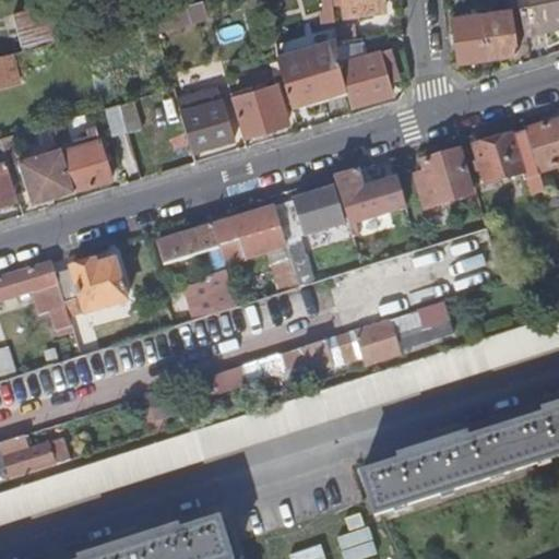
[(383,11),(382,0),(342,0),(344,15),(383,11)]
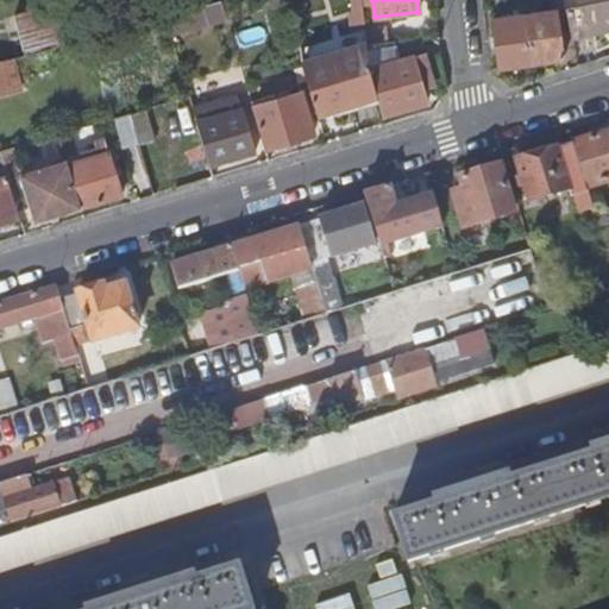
[(608,29),(608,0),(563,0),(571,37),(608,29)]
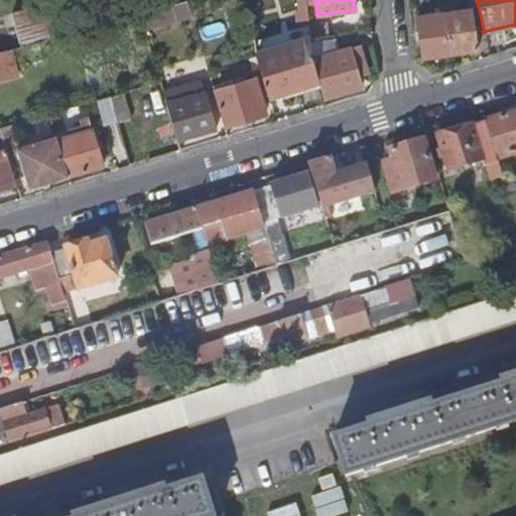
[(53,37),(44,3),(13,12),(22,45),(53,37)]
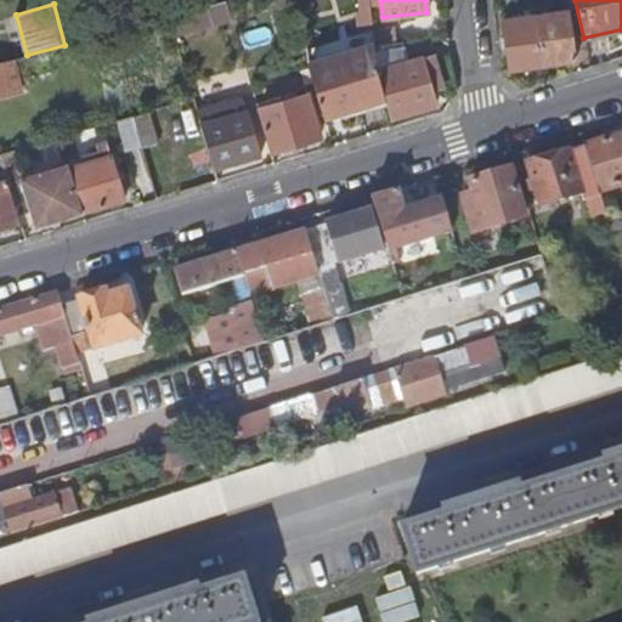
[(213,26),(208,6),(191,12),(196,29),(213,26)]
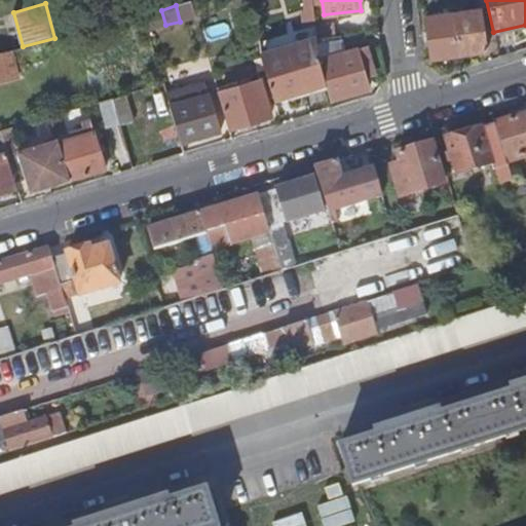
[(486,50),(480,9),(452,14),(458,55),(486,50)]
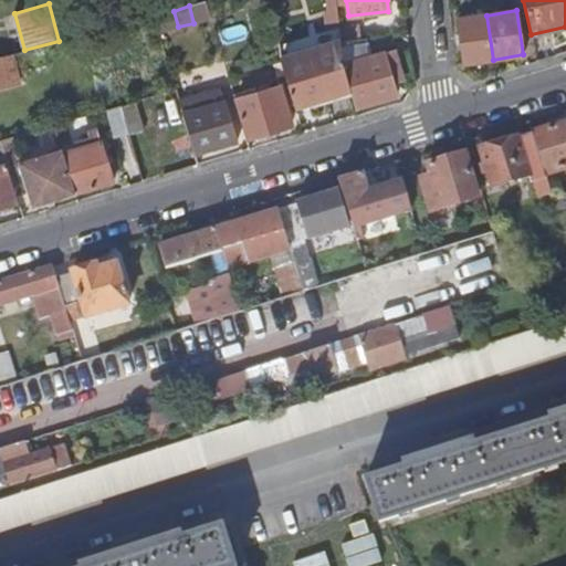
[(178,27),(174,11),(152,17),(157,33),(178,27)]
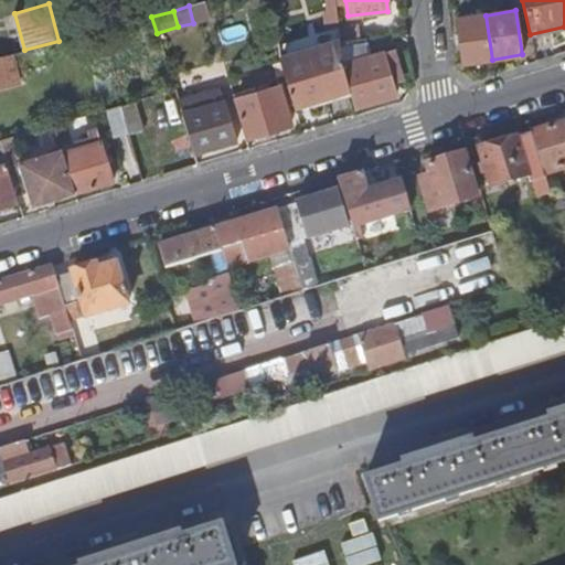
[(492,60),(486,16),(457,20),(464,63),(492,60)]
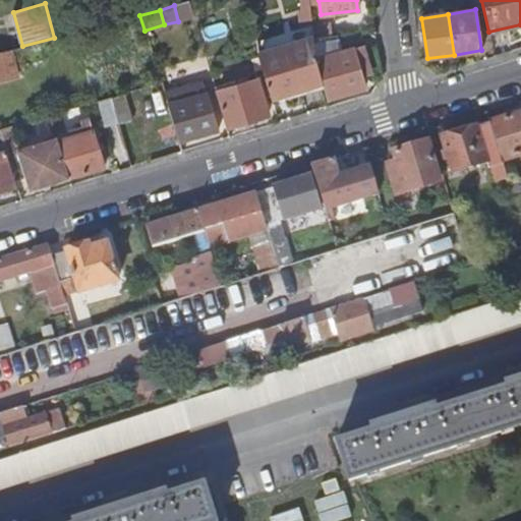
[(339,37),(338,22),(311,25),(313,40),(320,39),(339,37)]
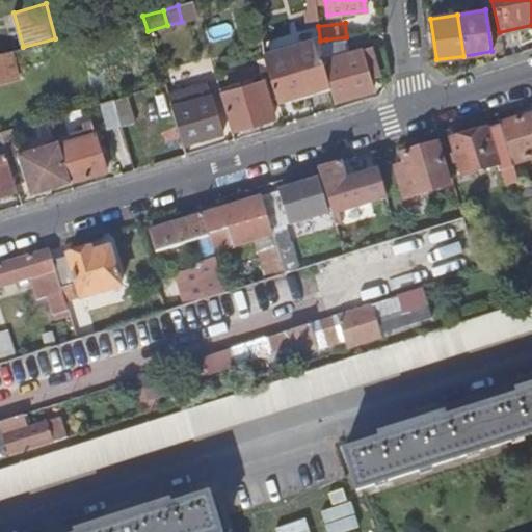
[(323,70),(320,41),(318,26),(318,25),(261,43),(262,56),(276,102),(324,86),(320,71),(323,70)]
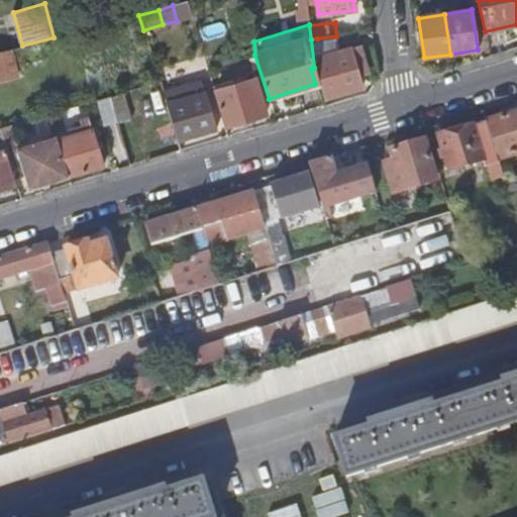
[(365,68),(358,46),(337,52),(334,39),(317,41),(317,38),(311,39),(314,68),(318,83),(324,100),(363,88),(356,70),(365,68)]
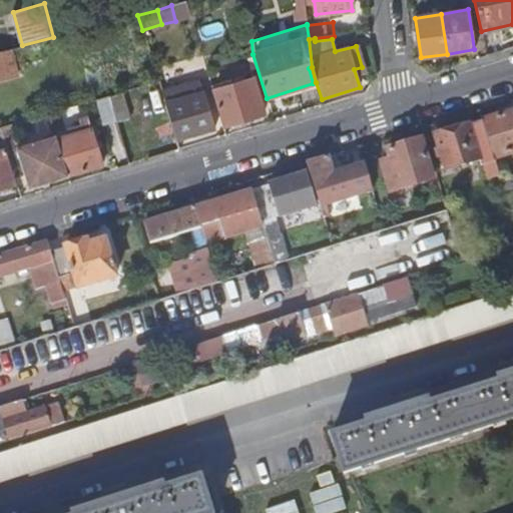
[(0,77),(16,73),(10,49),(0,51),(0,77)]
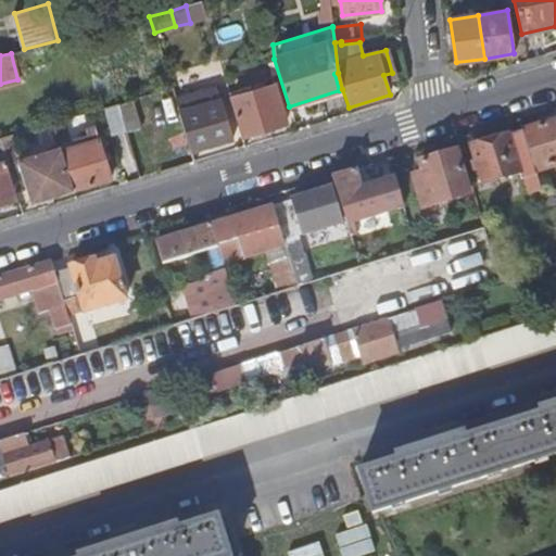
[(285,123),(273,86),(229,99),(241,136),(285,123)]
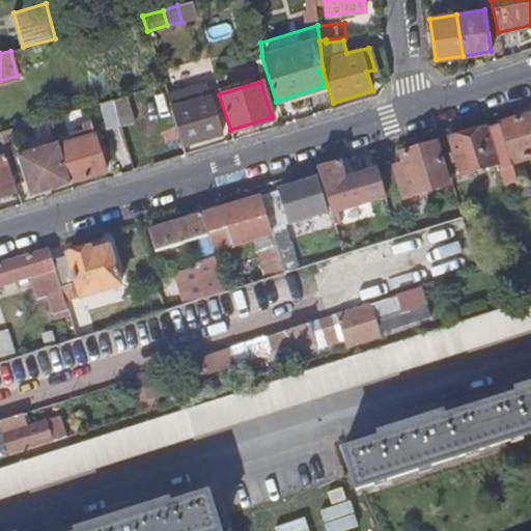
[(208,96),(203,83),(166,95),(168,105),(169,108),(208,96)]
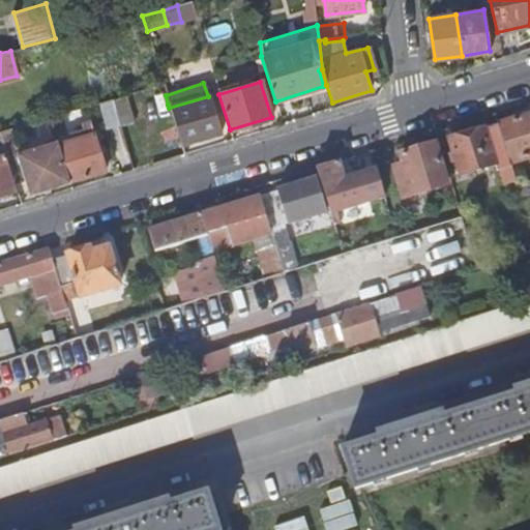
[(221,131),(210,95),(208,96),(169,108),(180,144),(221,131)]
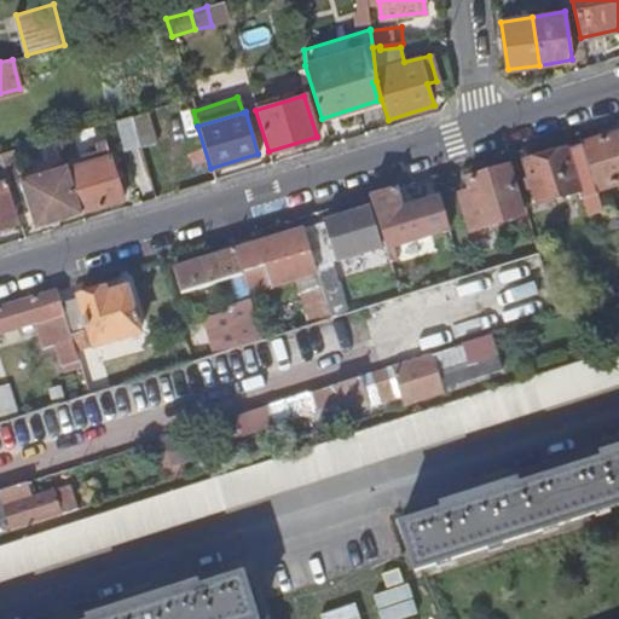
[(140,145),(131,116),(116,120),(125,150),(140,145)]
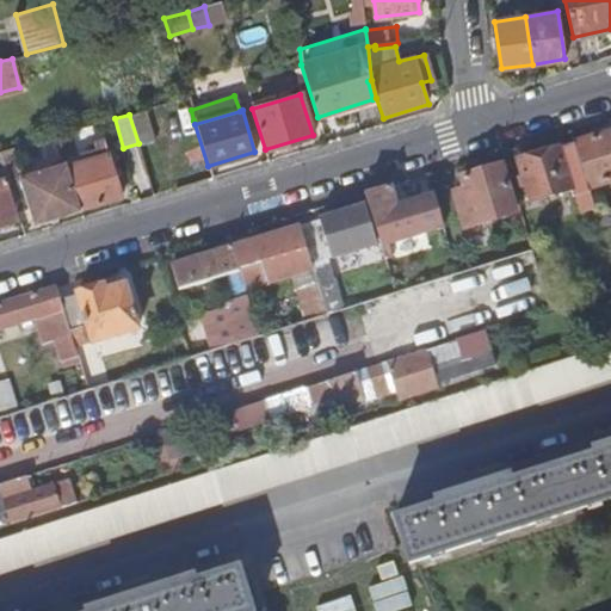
[(610,134),(574,144),(588,190),(610,183),(610,134)]
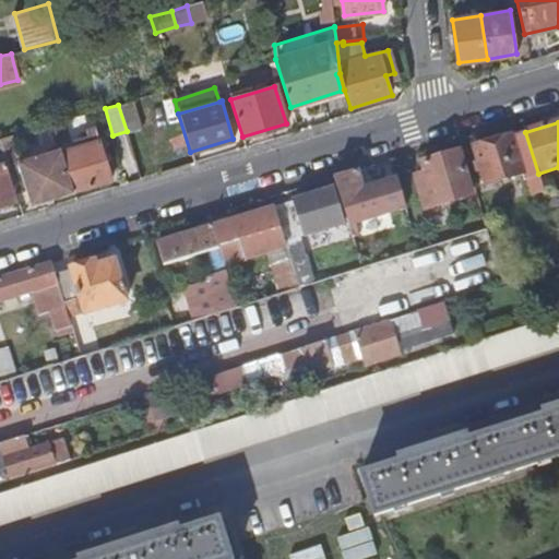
[(110,180),(96,128),(88,130),(90,137),(81,140),(83,146),(60,153),(72,192),(110,180)]
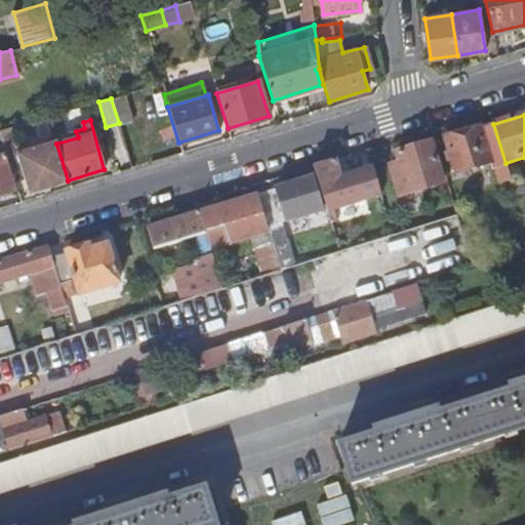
[(506,163),(493,124),(445,138),(455,173),(488,164),(491,171),(493,170),(497,183),(510,178),(506,163)]
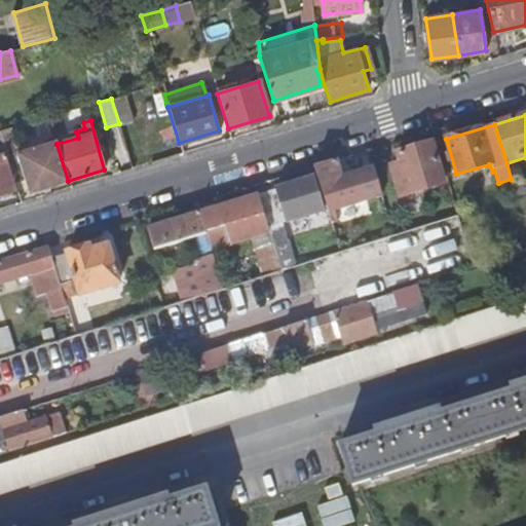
[(17,153),(9,127),(0,129),(0,136),(2,142),(4,154),(13,182),(26,179),(17,153)]
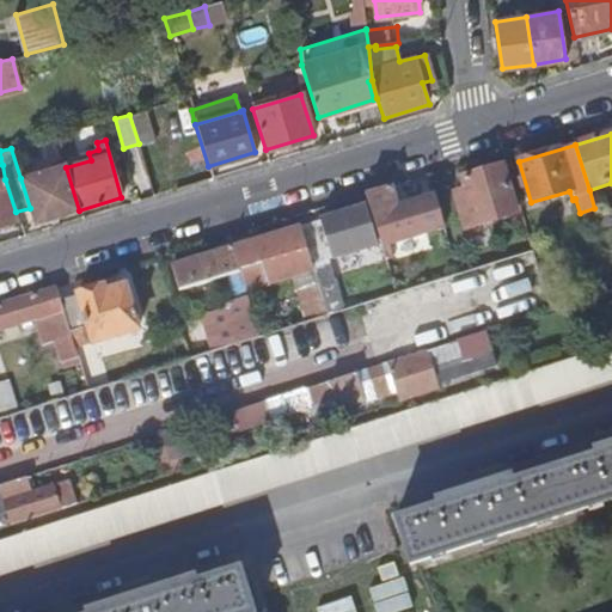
[(79,210),(66,167),(65,164),(20,178),(30,208),(34,224),(79,210)]
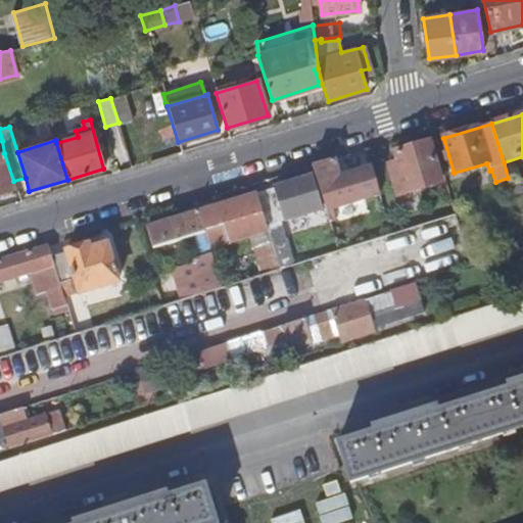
[(388,167),(397,196),(440,183),(428,143),(394,153),(397,163),(388,167)]
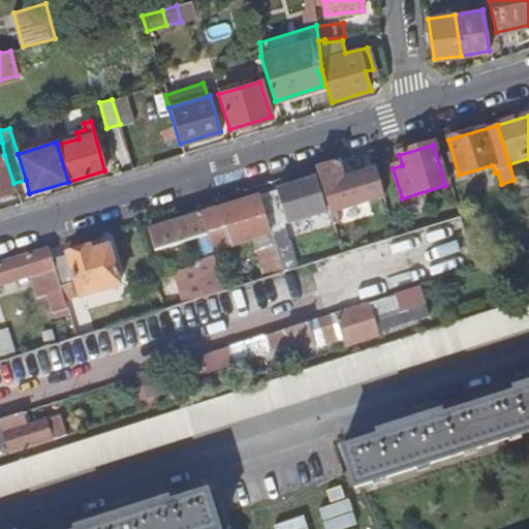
[(13,183),(4,155),(0,156),(0,194),(16,190),(13,183)]
